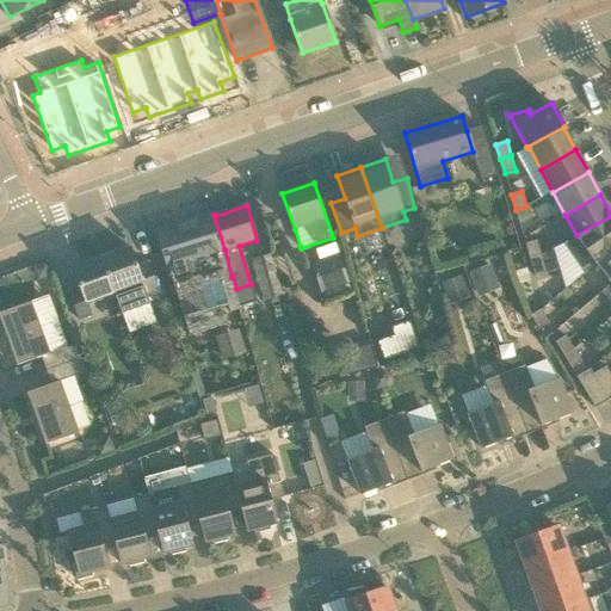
[(516,210),(519,224),(531,221),(526,207),(516,210)]
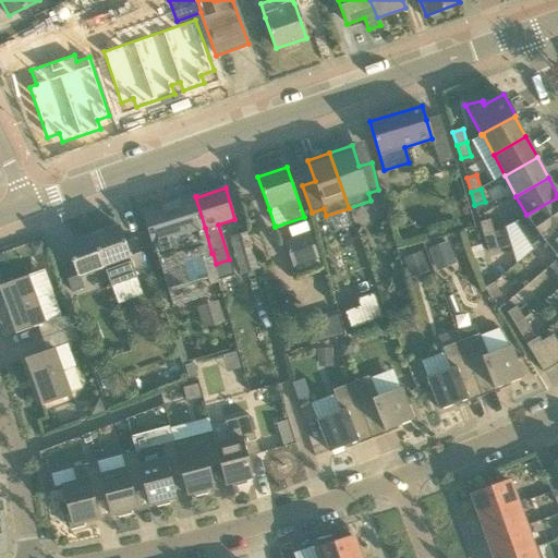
[(210,254),(211,253),(205,228),(195,196),(168,205),(144,213),(154,244),(173,305),(207,295),(202,278),(207,277),(209,283),(219,280),(210,254)]
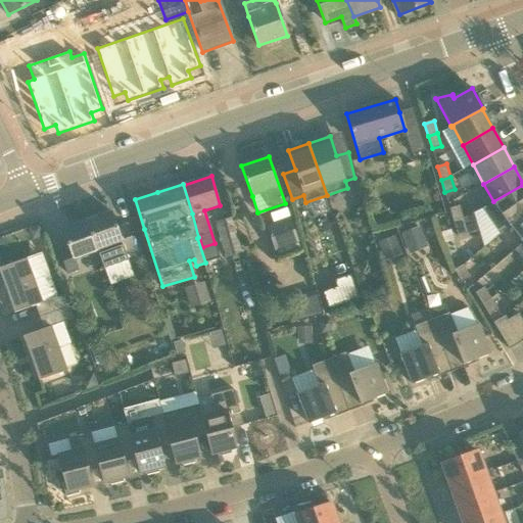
[(510,226),(511,226),(522,215),(522,185),(493,201),(494,202),(482,208),(500,234),(510,226)]
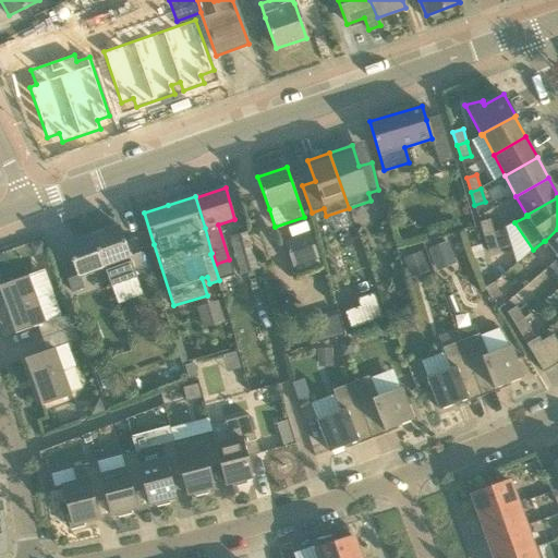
[(484,237),(494,233),(490,219),(480,222),(484,237)]
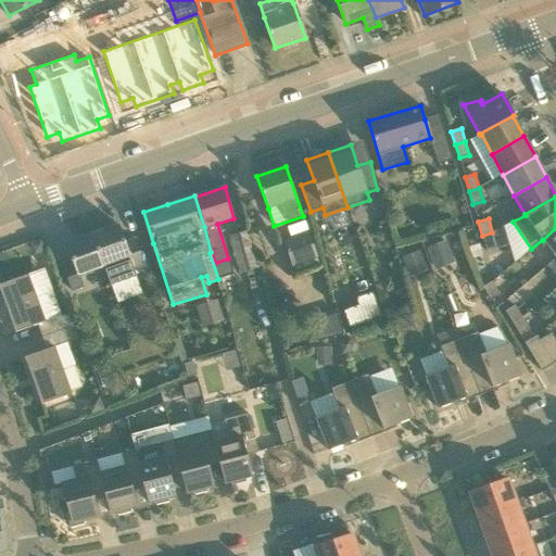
[(134,268),(144,265),(135,239),(125,243),(118,225),(92,235),(104,267),(111,287),(137,277),(134,268)]
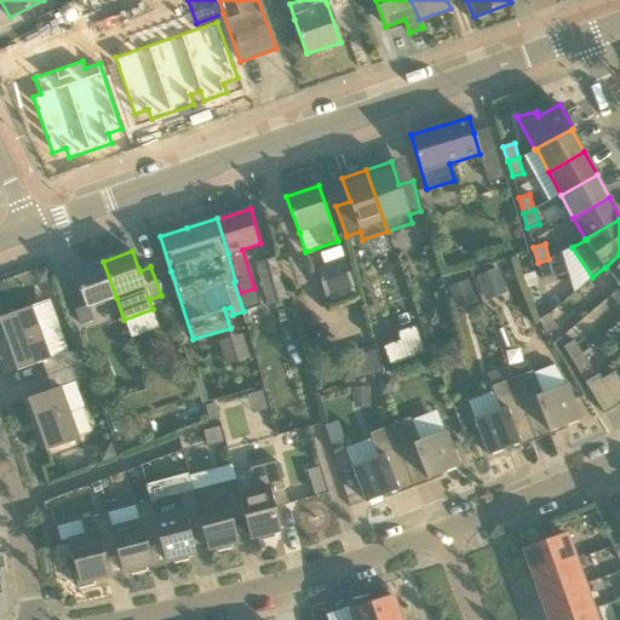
[(619,254),(606,268),(619,285),(619,254)]
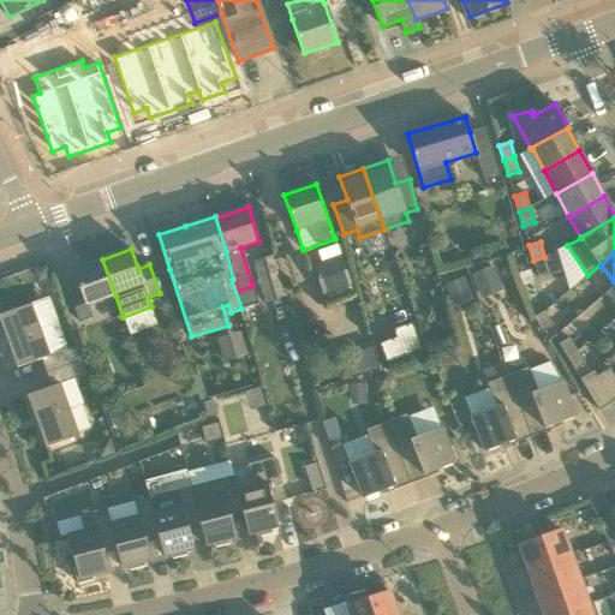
[(340,257),(321,263),(314,267),(327,305),(354,297),(340,257)]
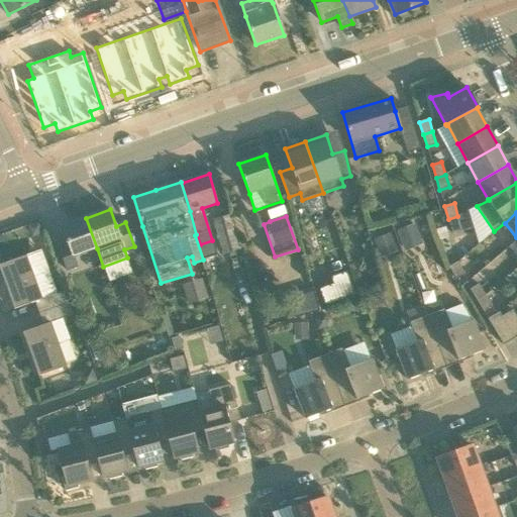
[(457,216),(448,219),(452,234),(462,231),(457,216)]
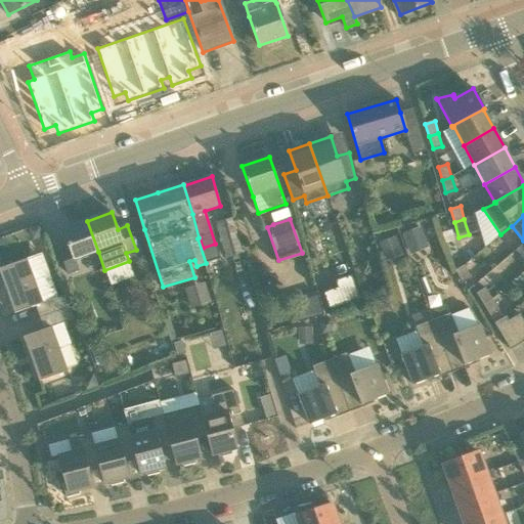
[(231,220),(216,224),(225,257),(242,253),(231,220)]
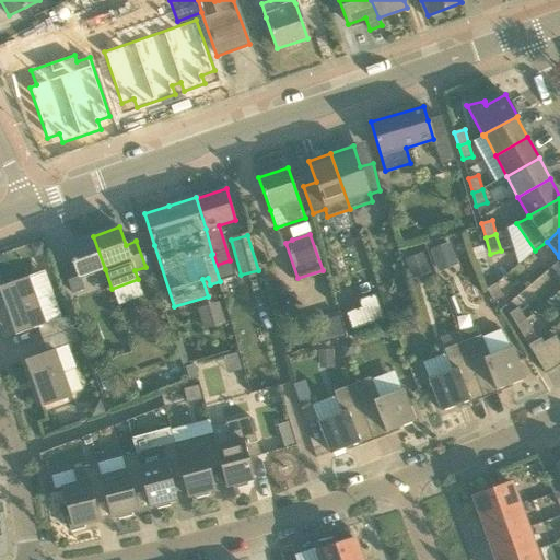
[(80,278),(105,269),(93,236),(68,245),(74,264),(63,267),(72,293),(83,289),(80,278)]
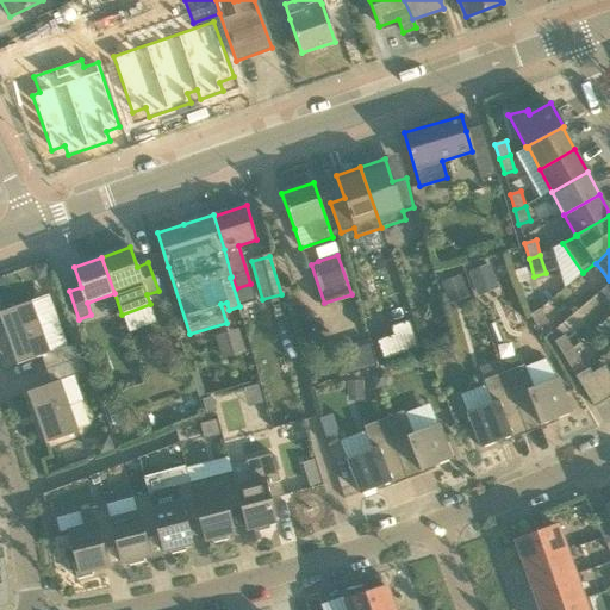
[(489,266),(468,273),(478,297),(498,288),(489,266)]
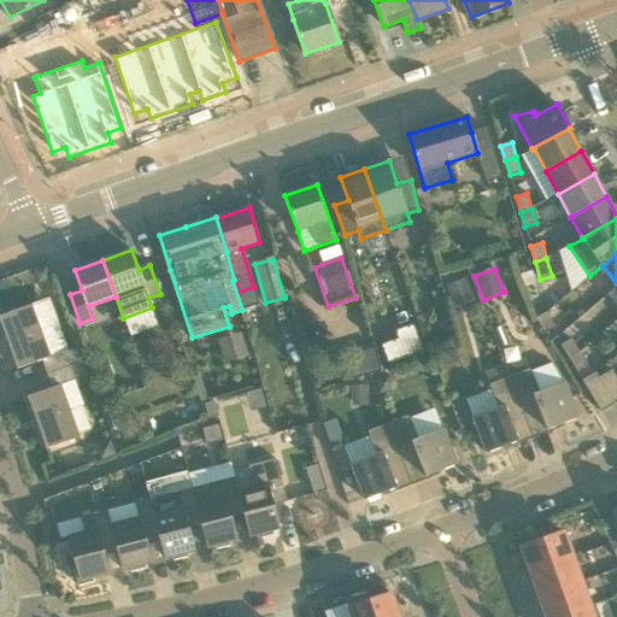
[(465,280),(446,287),(454,309),(474,301),(465,280)]
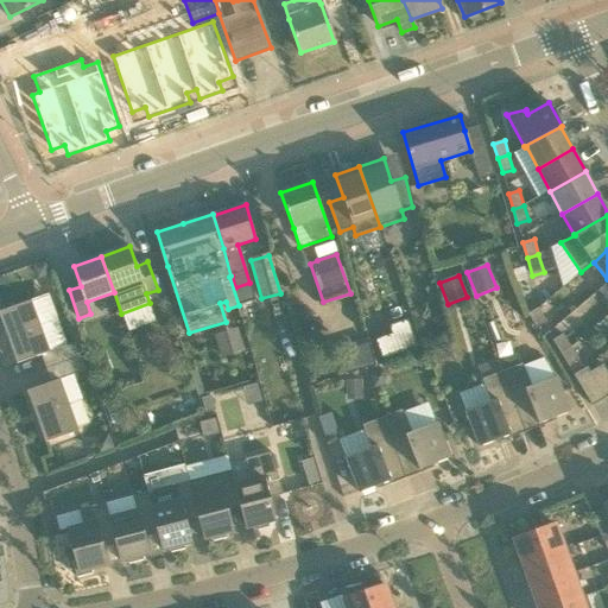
[(76,342),(49,352),(30,301),(0,311),(0,317),(5,331),(4,331),(8,346),(10,346),(17,365),(42,355),(46,369),(81,356),(76,342)]
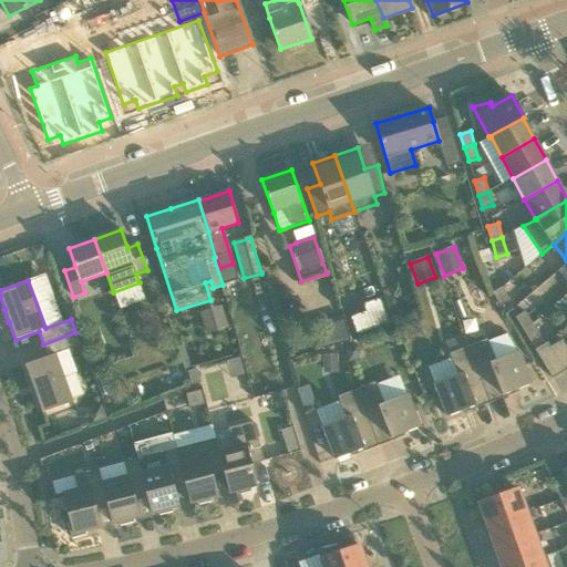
[(492,292),(500,306),(509,299),(502,287),(492,292)]
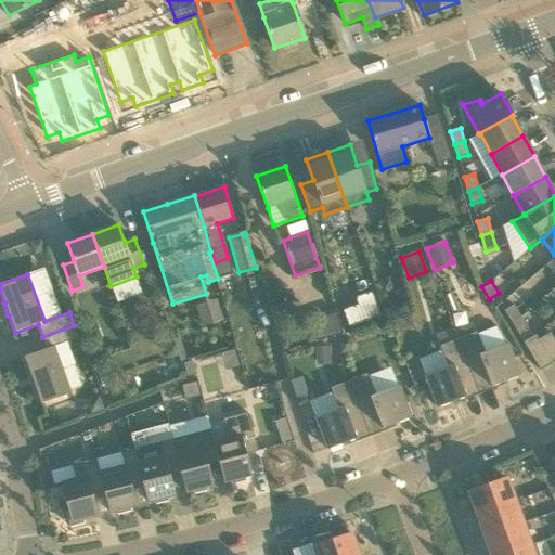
[(357,306),(343,310),(349,327),(381,317),(372,292),(355,297),(357,306)]
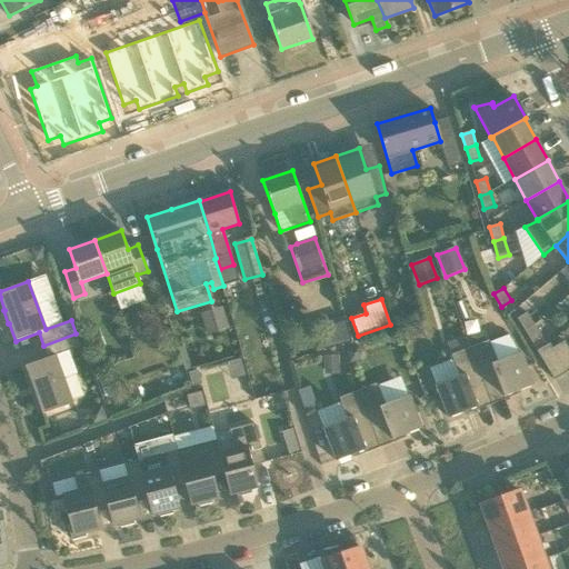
[(208,332),(229,326),(221,305),(201,311),(208,332)]
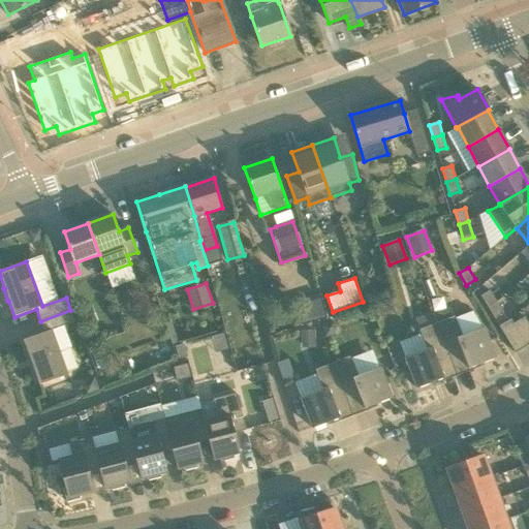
[(488,308),(496,303),(490,291),(480,297),(488,308)]
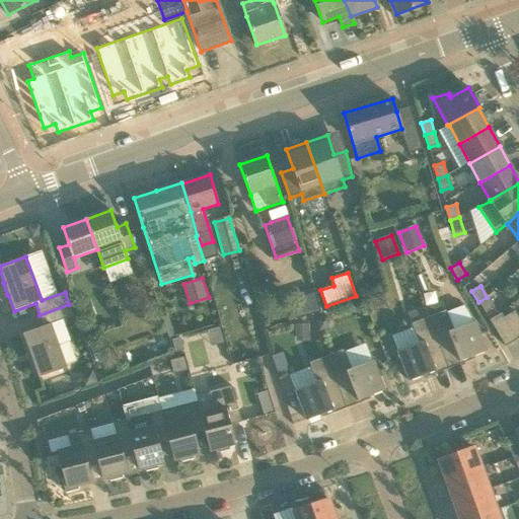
[(299,318),(320,307),(312,292),(291,303),(299,318)]
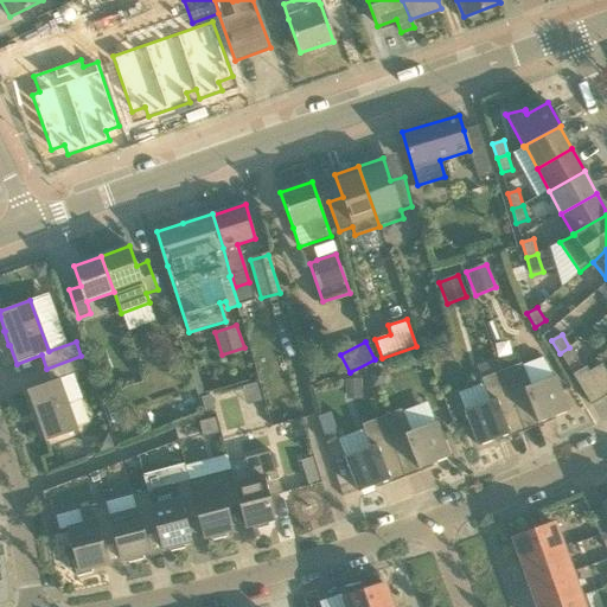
[(560,353),(568,366),(577,360),(569,347),(560,353)]
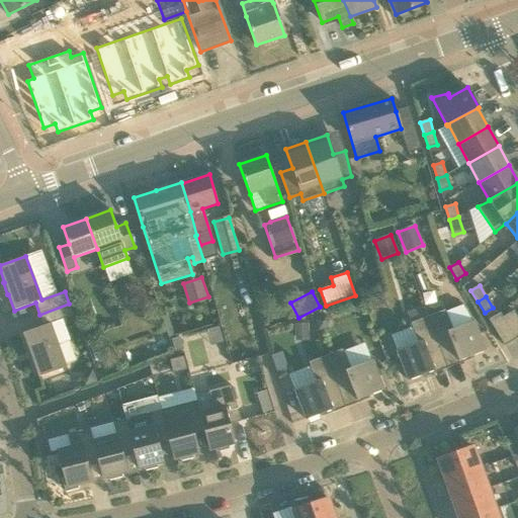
[(87,300),(74,306),(79,320),(92,316),(87,300)]
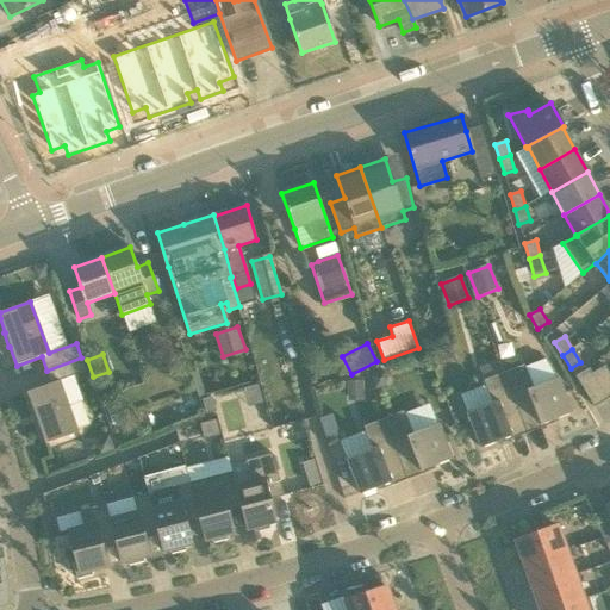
[(45,444),(78,433),(60,381),(87,372),(81,358),(47,371),(51,384),(26,392),(33,411),(32,412),(37,427),(38,425),(45,444)]
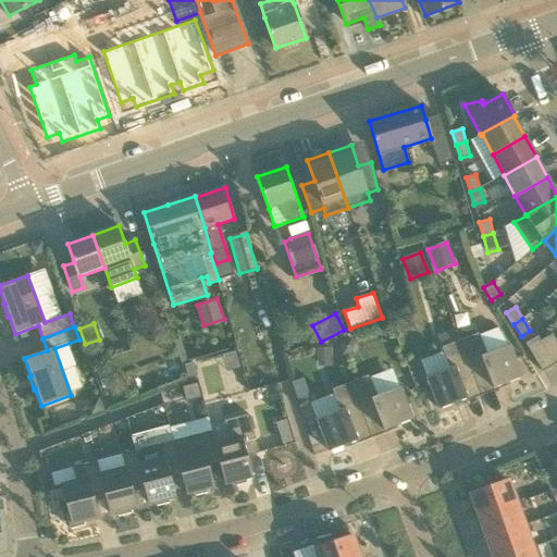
[(508,346),(497,329),(479,335),(479,333),(460,341),(482,396),(507,386),(506,384),(522,378),(509,345),(508,346)]
